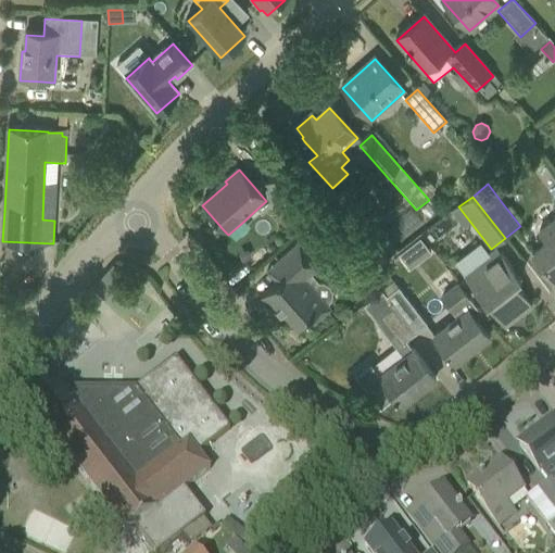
[(537,258),(554,281),(554,222),(541,234),(551,247),(537,258)]
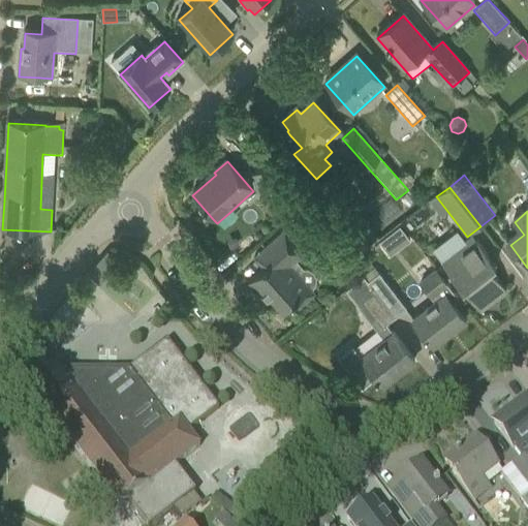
[(380,241),(392,256),(413,242),(402,225),(380,241)]
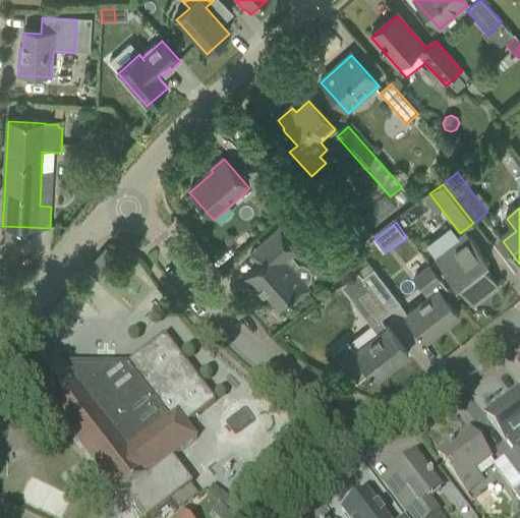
[(292,259),(300,251),(281,229),(255,251),(251,254),(261,266),(246,279),(257,292),(264,299),(268,296),(280,309),(290,299),(294,304),(310,289),(308,287),(313,281),(313,277),(310,272),(307,268),(303,266),(298,266),(292,259)]
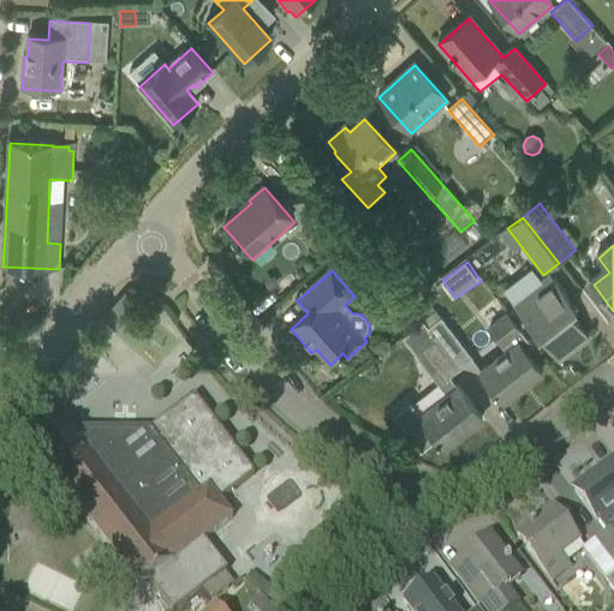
[(540,339),(559,363),(589,339),(570,315),(577,310),(552,276),(513,306),(538,339),(540,339)]
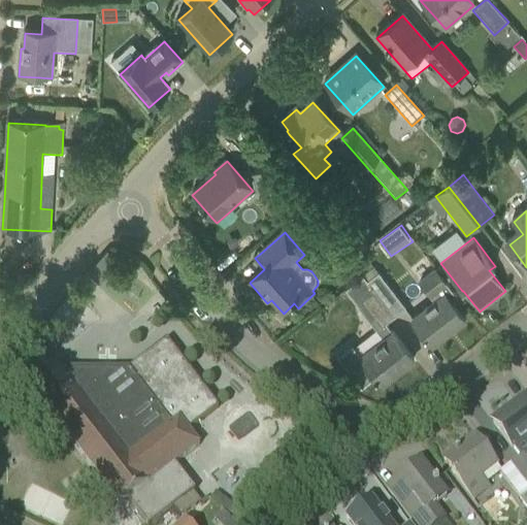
[(90,274),(99,283),(117,263),(107,254),(90,274)]
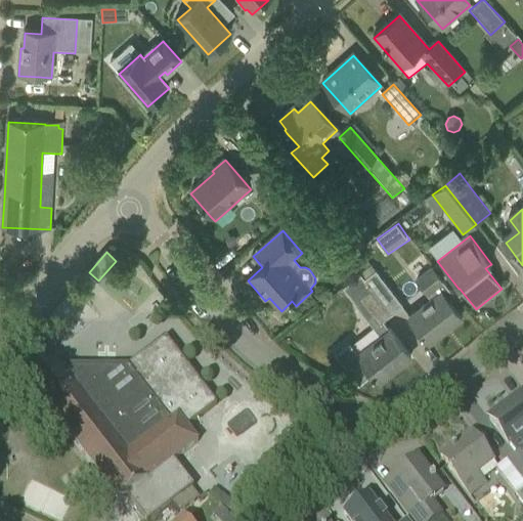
[(441,331),(459,316),(448,303),(454,298),(433,270),(418,283),(432,302),(409,319),(421,334),(420,335),(422,337),(423,337),(429,345),(443,334),(441,331)]
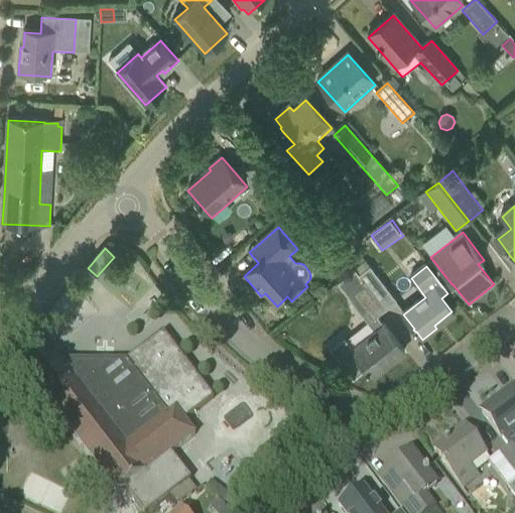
[(370,268),(360,276),(358,277),(385,311),(397,302),(370,268)]
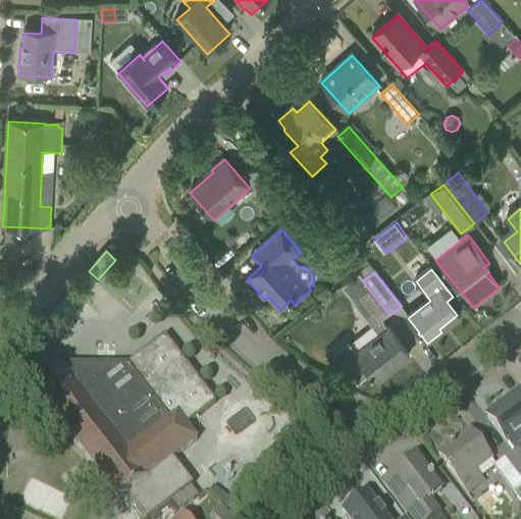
[(345,286),(371,319),(376,326),(380,322),(389,315),(362,280),(364,279),(360,273),(345,286)]
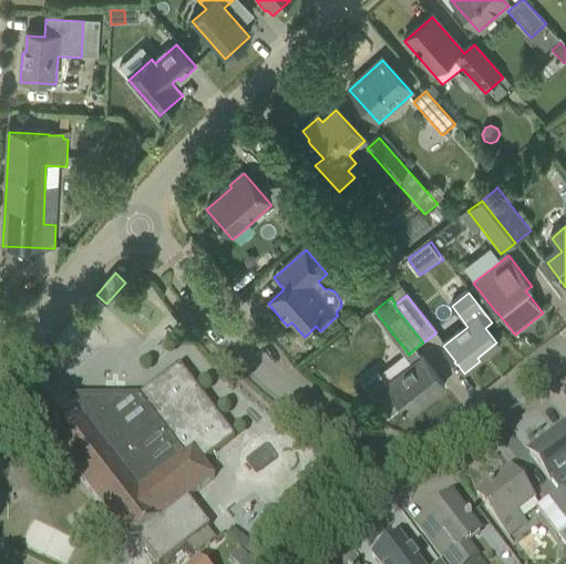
[(445,388),(423,359),(421,360),(413,350),(409,355),(403,347),(399,350),(412,368),(389,386),(380,375),(366,387),(363,385),(362,385),(389,419),(390,418),(388,416),(402,404),(403,407),(401,408),(403,411),(405,409),(410,416),(445,388)]
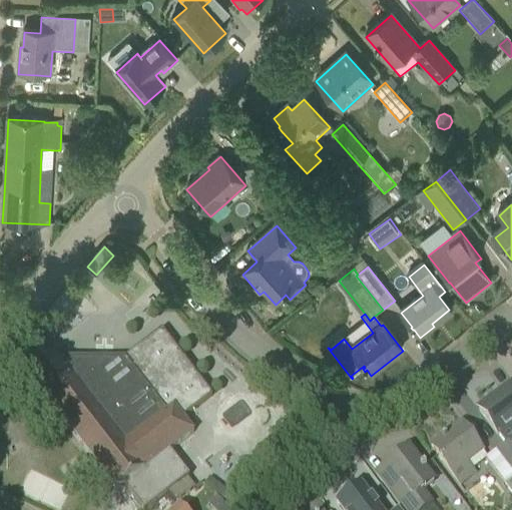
[(168,498),(189,483),(191,481),(171,455),(195,436),(184,422),(213,400),(162,334),(125,363),(87,364),(87,363),(76,363),(76,364),(59,364),(55,359),(27,380),(117,497),(124,491),(138,509),(154,509),(158,507),(169,499),(168,498)]
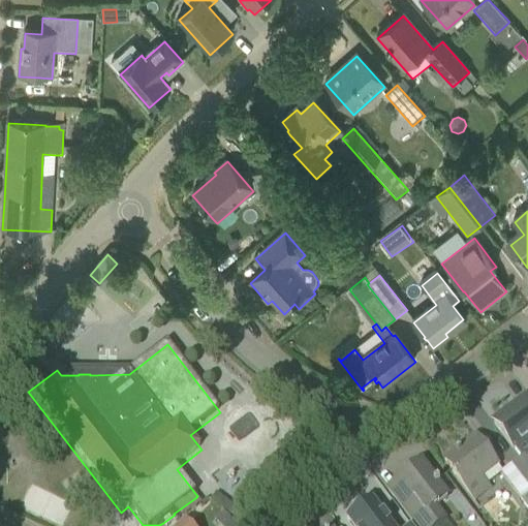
[(514,455),(527,443),(527,403),(494,429),(506,444),(514,455)]
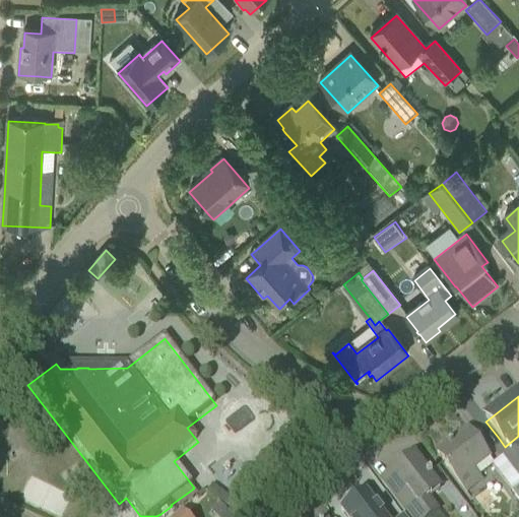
[(491,463),(490,462),(480,450),(468,434),(438,457),(450,473),(458,486),(467,498),(484,485),(481,480),(476,474),(491,463)]
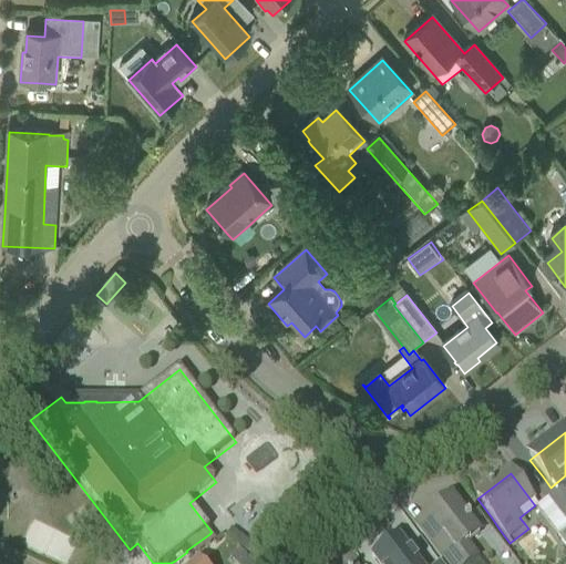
[(549,504),(565,526),(565,496),(561,499),(559,496),(549,504)]
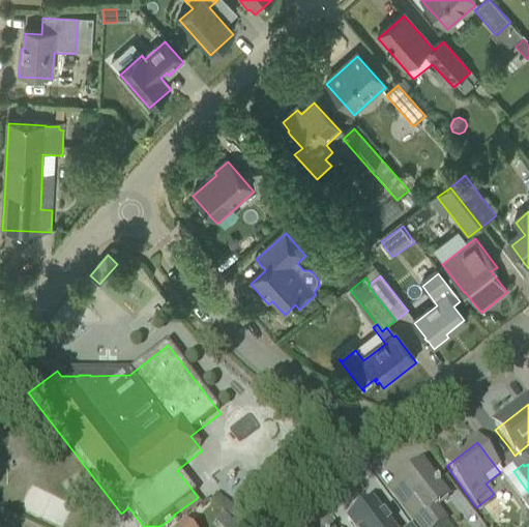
[(389,494),(402,510),(414,526),(446,526),(436,513),(448,503),(422,469),(389,494)]
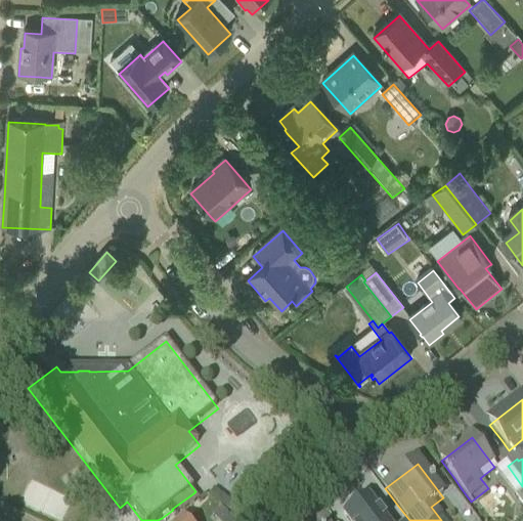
[(522,486),(508,466),(498,473),(496,475),(522,509),(522,486)]
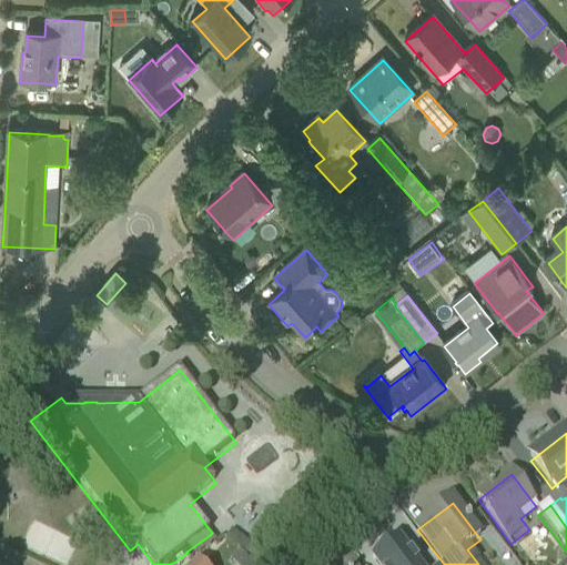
[(218,545),(210,535),(186,552),(188,553),(195,563),(218,545)]
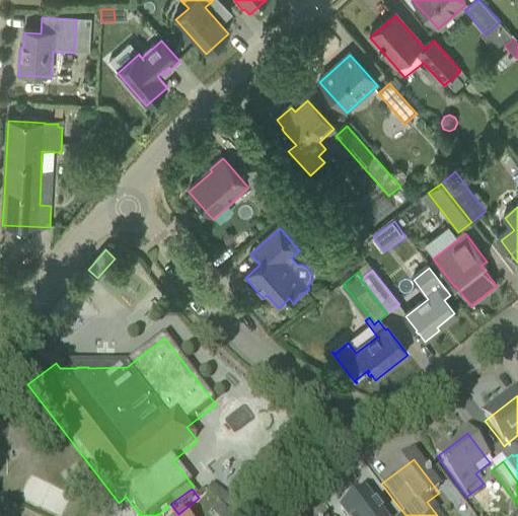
[(346,509),(340,514),(341,515),(381,515),(365,495),(359,500),(356,497),(344,506),(346,509)]
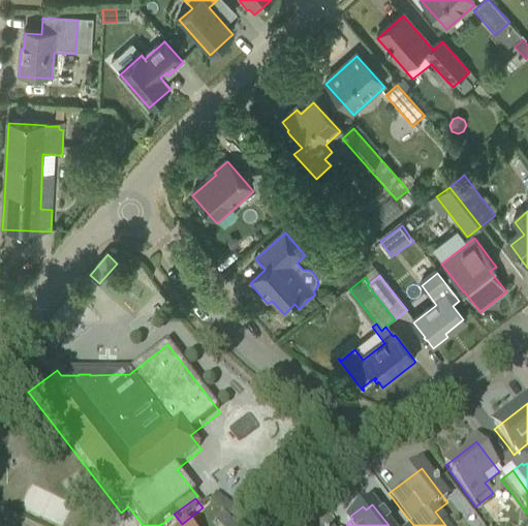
[(236,525),(225,514),(214,524),(215,525),(236,525)]
